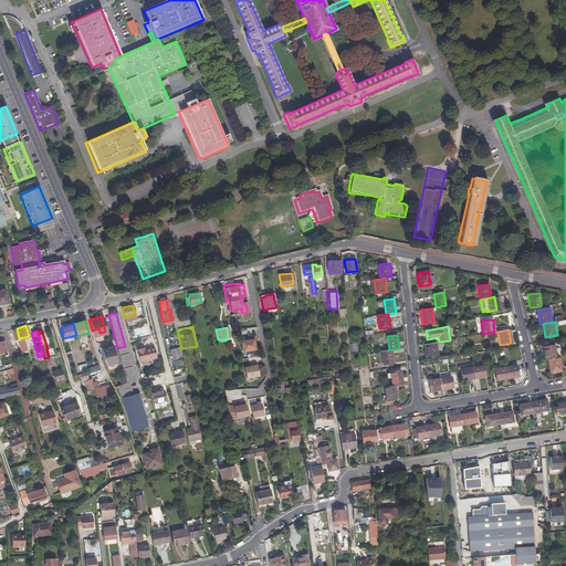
[(253,338),(240,342),(242,353),(255,349),(253,338)]
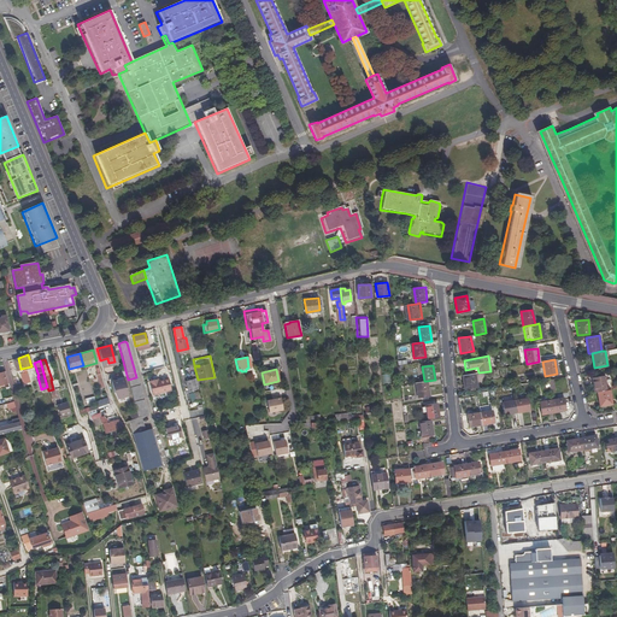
[(475,374),(462,376),(464,391),(477,388),(475,374)]
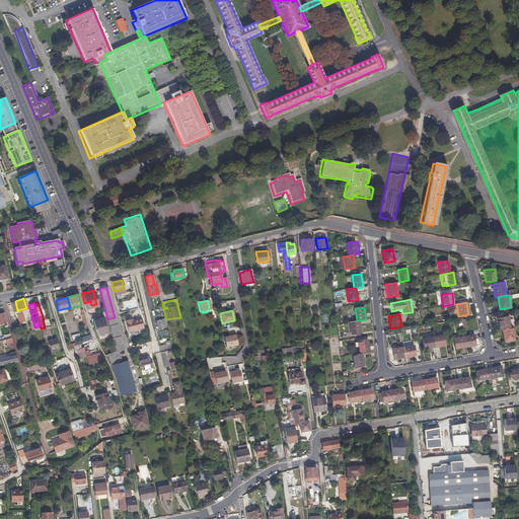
[(498,317),(499,329),(502,329),(510,328),(508,316),(498,317)]
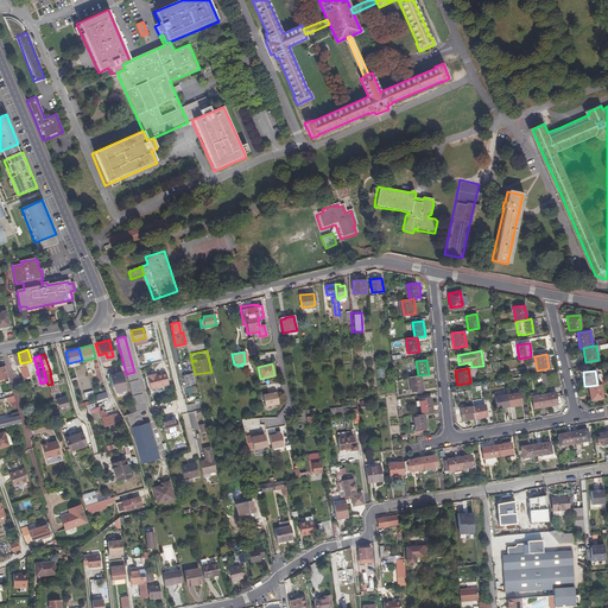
[(137,412),(138,411),(144,410),(137,381),(134,372),(126,374),(127,378),(137,412)]
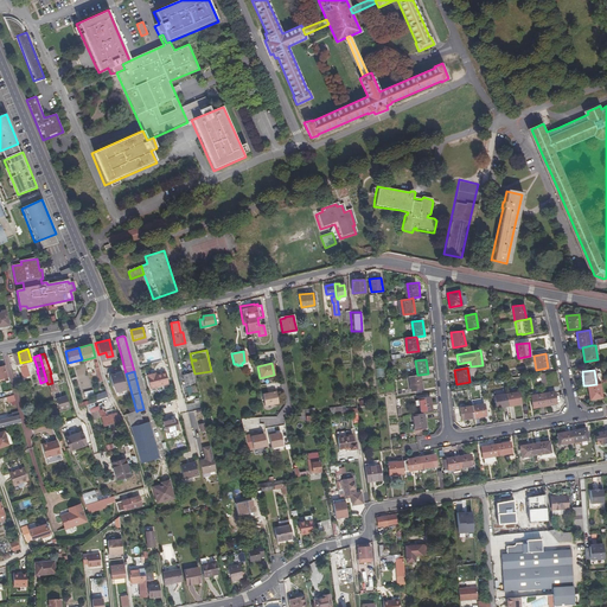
[(165,371),(154,374),(153,374),(153,372),(146,374),(149,388),(168,383),(165,371)]
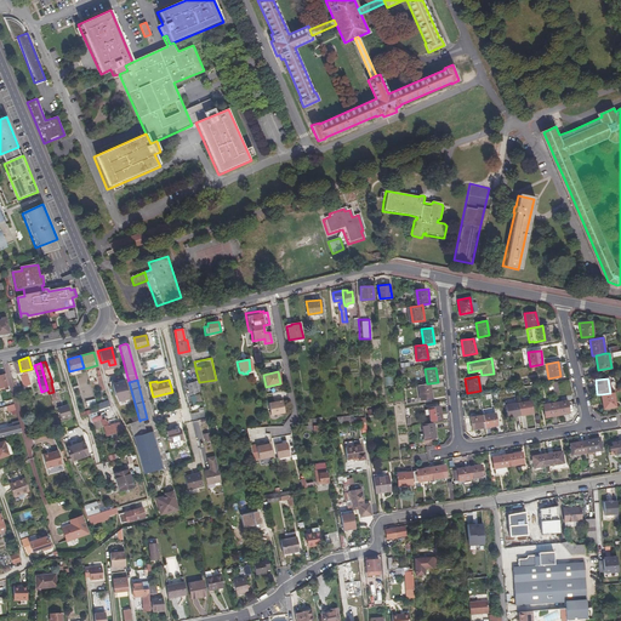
[(194,381),(187,383),(189,394),(197,393),(194,381)]
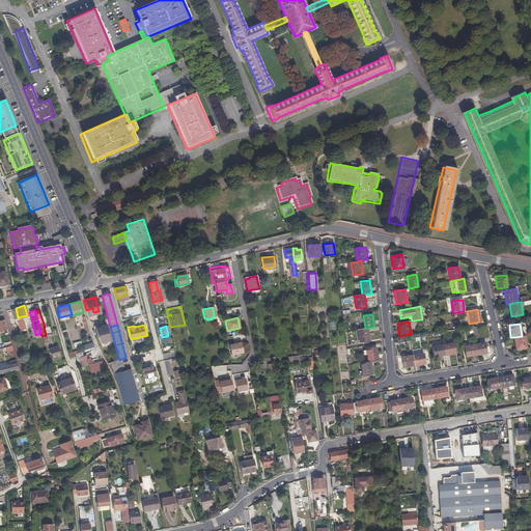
[(365,328),(358,330),(360,342),(369,340),(367,328),(365,328)]
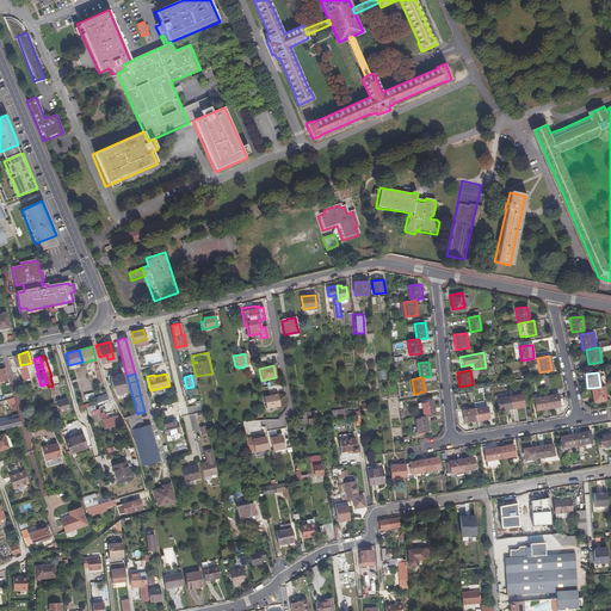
[(600,387),(591,388),(593,402),(606,400),(604,386),(600,387)]
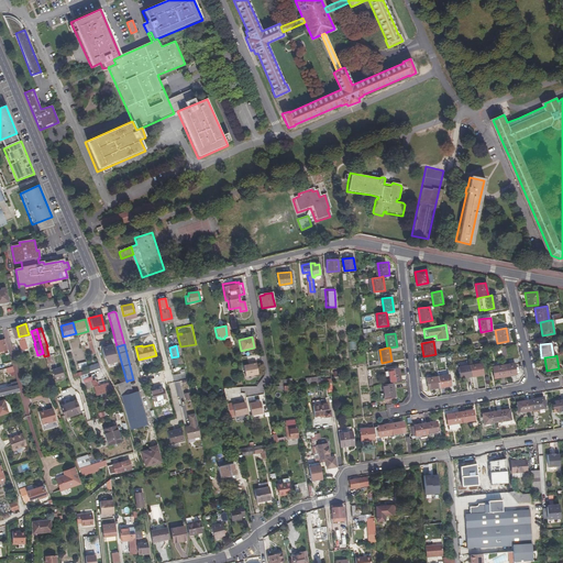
[(249,363),(241,365),(243,376),(255,373),(253,360),(249,361),(249,363)]
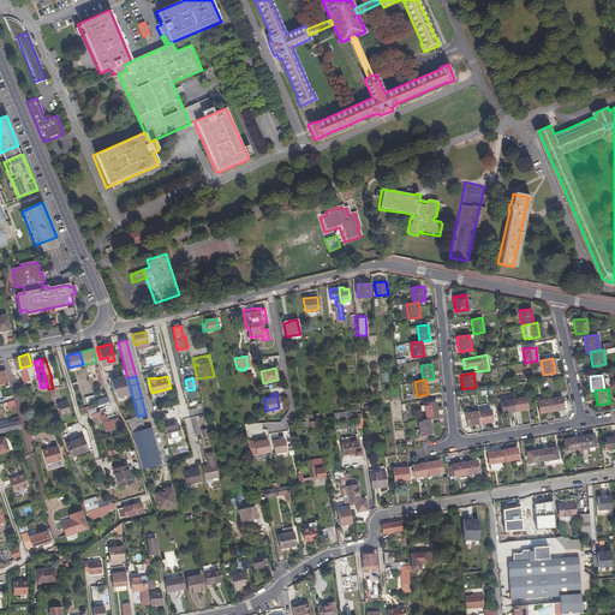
[(549,399),(551,411),(563,408),(562,396),(549,399)]
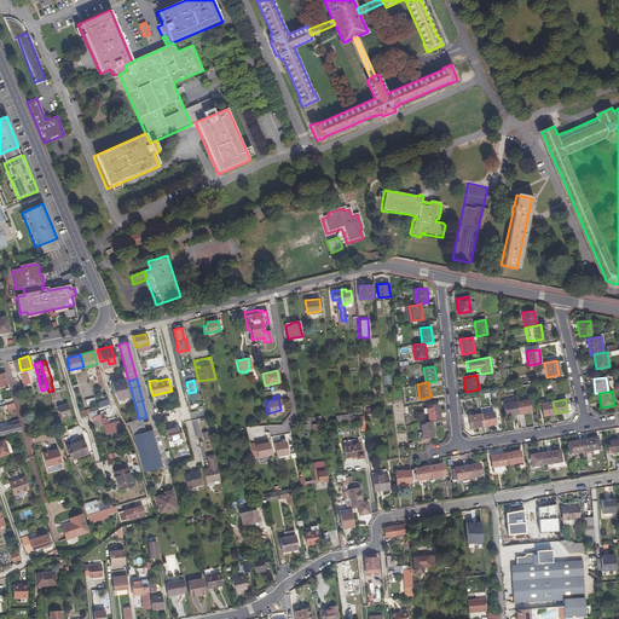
[(516,401),(518,414),(531,412),(528,400),(516,401)]
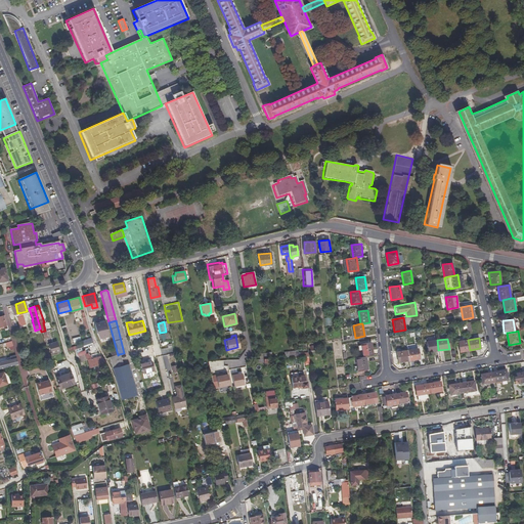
[(438,350),(437,340),(427,342),(429,352),(438,350)]
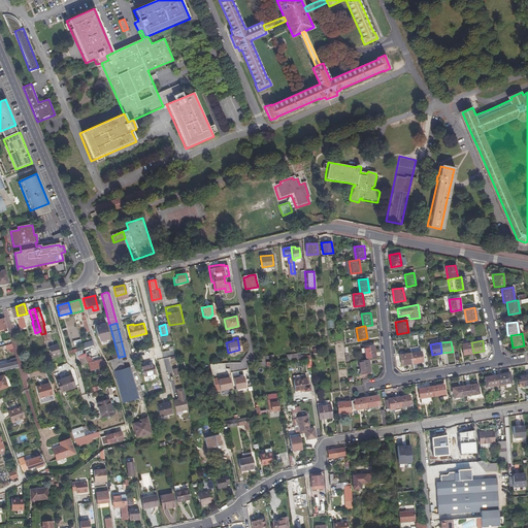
[(473,353),(471,342),(462,344),(463,355),(473,353)]
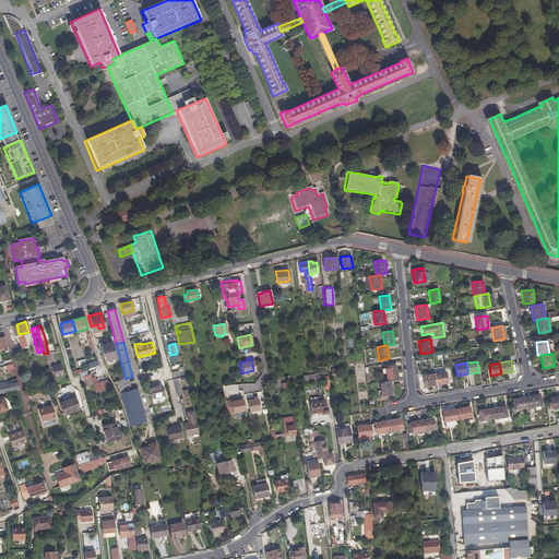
[(61,364),(52,366),(56,377),(64,375),(61,364)]
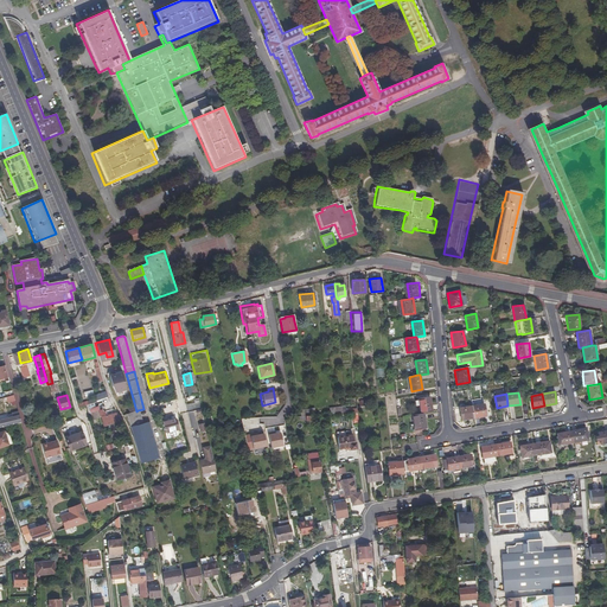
[(419,398),(421,414),(423,413),(432,411),(429,397),(419,398)]
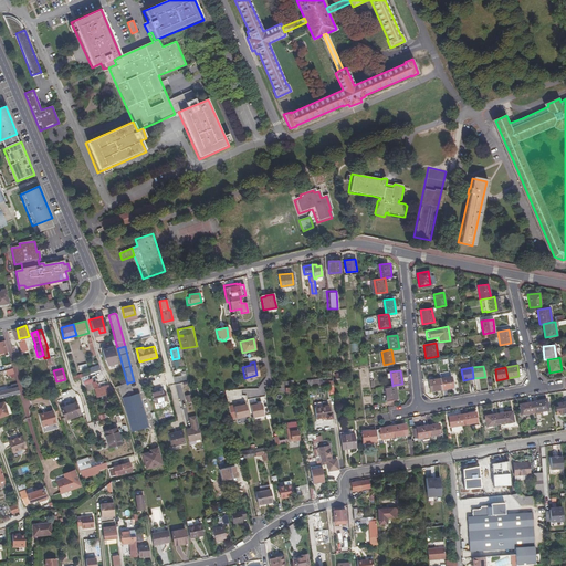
[(94,381),(92,374),(80,378),(82,385),(94,381)]
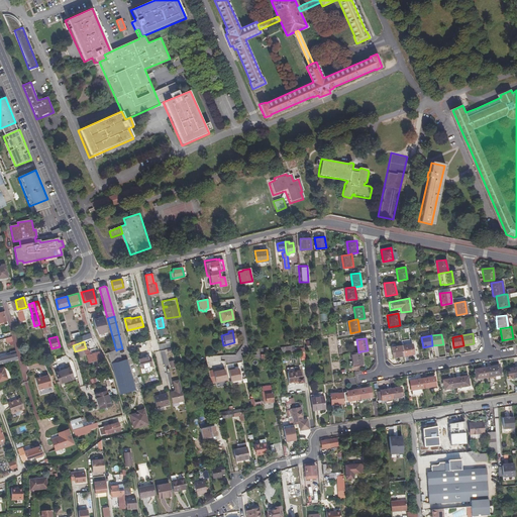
[(401,345),(403,355),(413,354),(412,344),(401,345)]
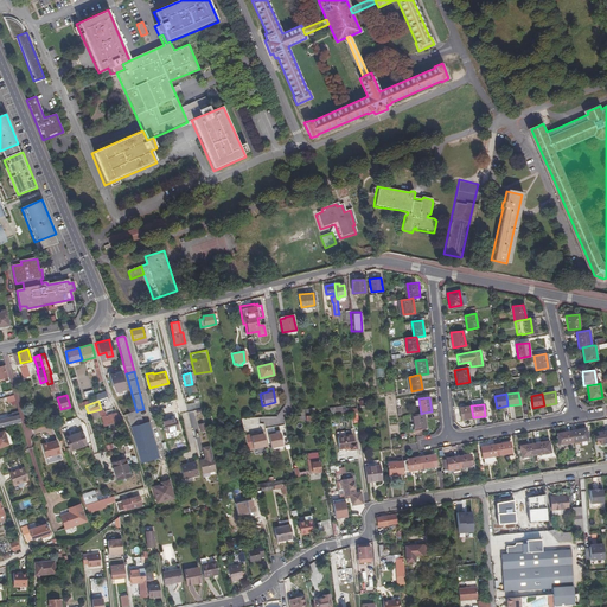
[(473,417),(471,406),(460,408),(461,420),(473,417)]
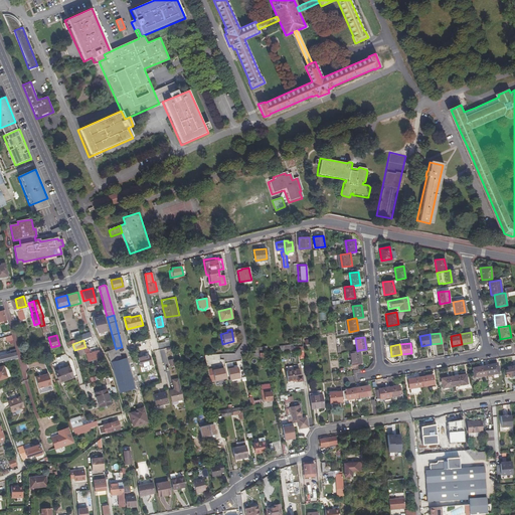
[(116,349),(107,351),(116,383),(119,394),(135,389),(126,359),(121,361),(117,348),(116,349)]
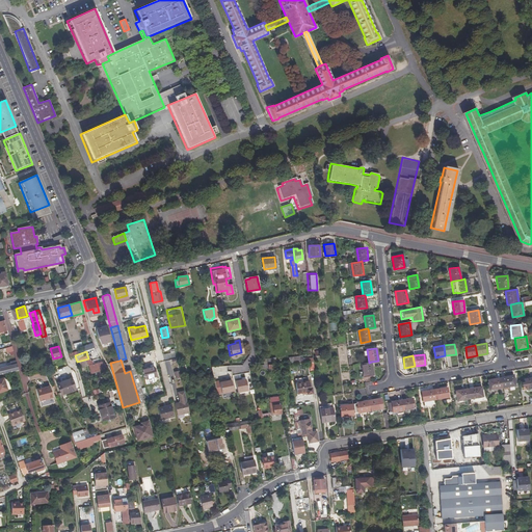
[(0,374),(12,371),(19,370),(16,361),(9,362),(10,365),(0,367),(0,374)]
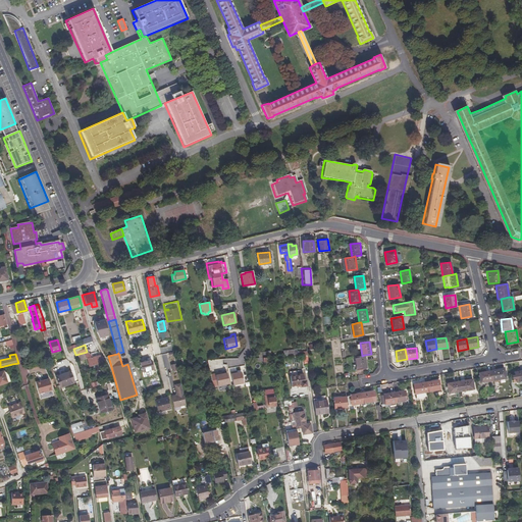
[(104,363),(99,355),(87,359),(89,366),(104,363)]
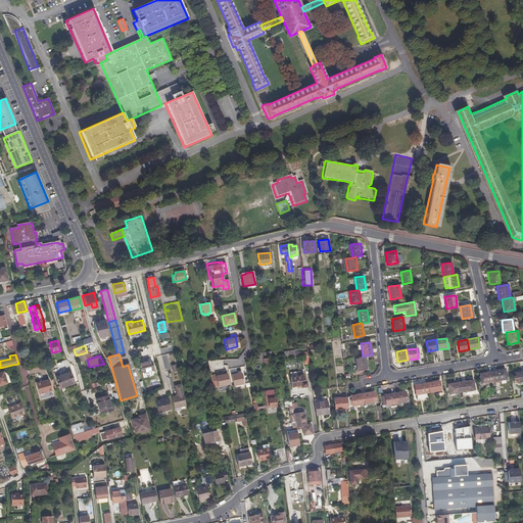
[(363,357),(355,358),(358,370),(367,369),(365,355),(363,357)]
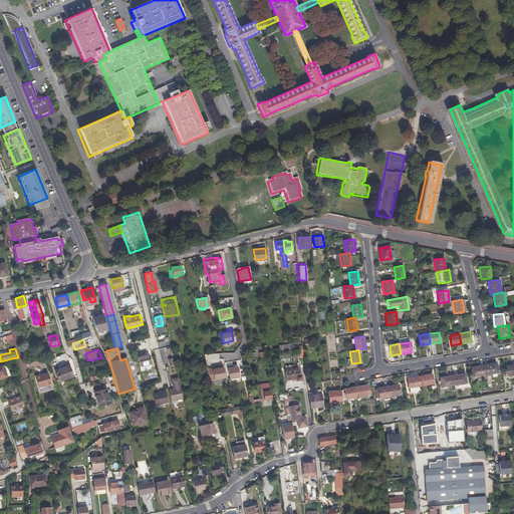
[(149,354),(138,357),(140,366),(152,363),(149,354)]
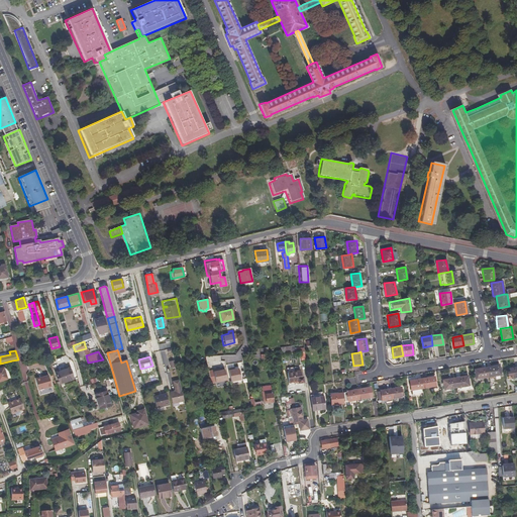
[(486,367),(488,378),(500,375),(498,365),(486,367)]
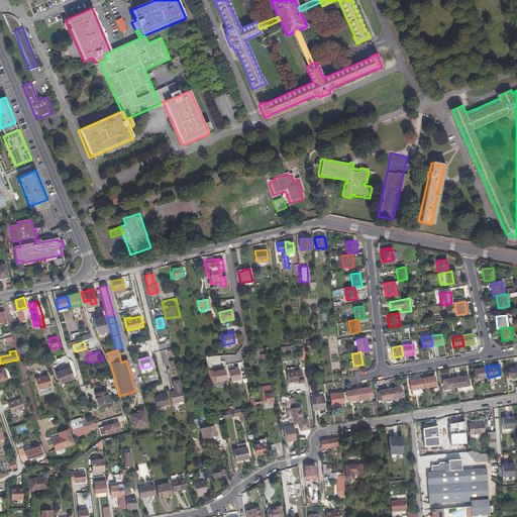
[(0,382),(10,379),(5,367),(0,368),(0,382)]
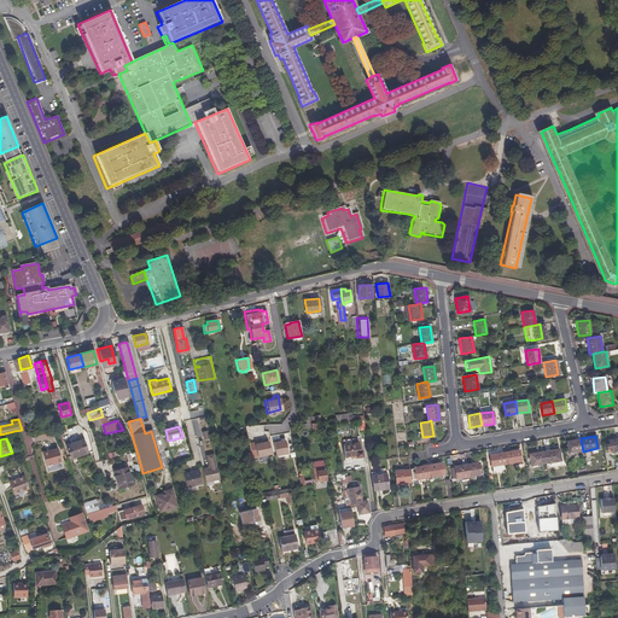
[(275,455),(287,453),(284,439),(279,441),(277,441),(275,438),(272,439),(275,455)]
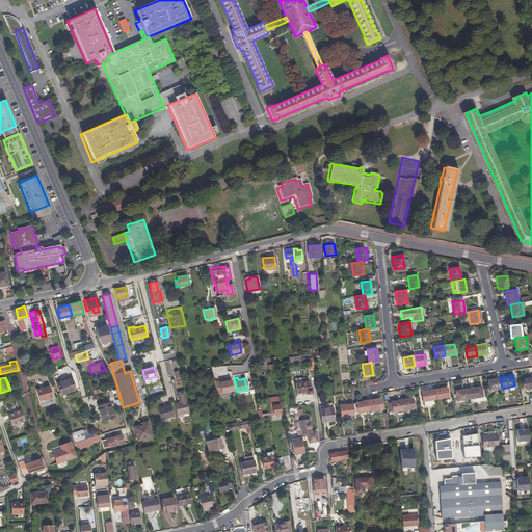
[(502,389),(500,377),(487,380),(488,391),(502,389)]
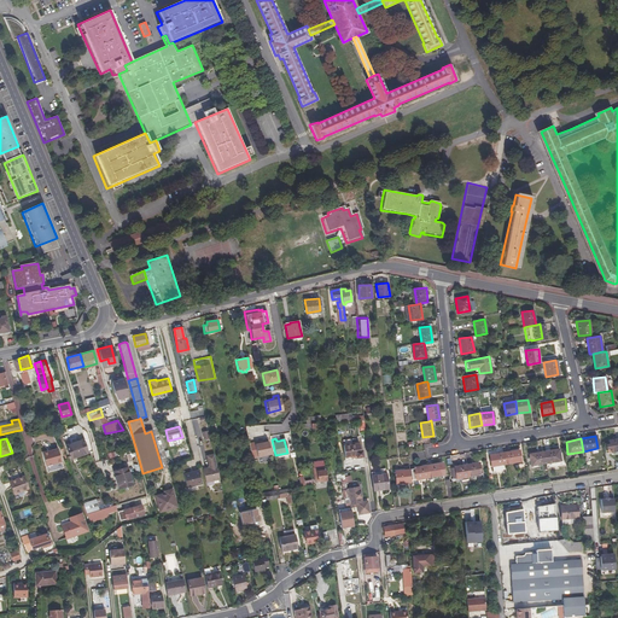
[(611,453),(617,450),(617,438),(608,441),(610,444),(606,445),(607,449),(610,449),(611,453)]
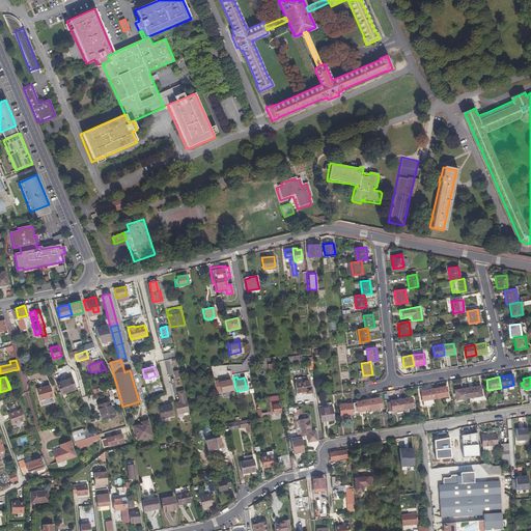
[(72,378),(57,383),(61,394),(76,388),(72,378)]
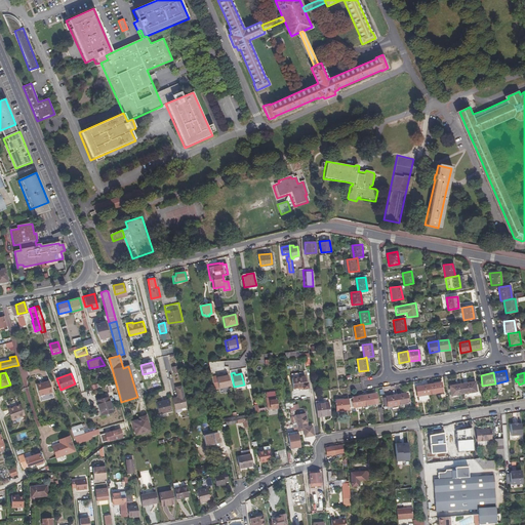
[(219,374),(215,375),(217,388),(229,386),(227,374),(221,375),(219,376),(219,374)]
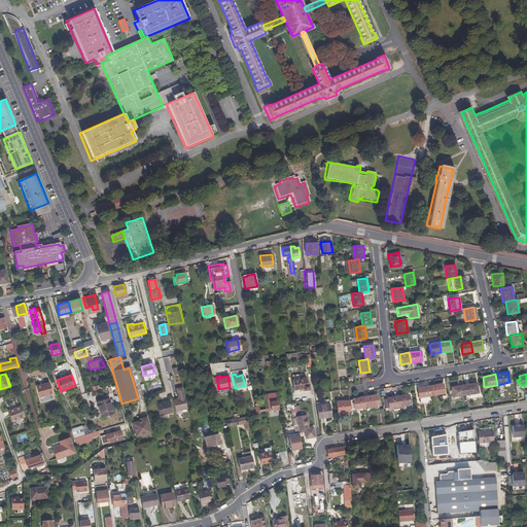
[(300,379),(292,380),(293,390),(301,389),(304,388),(304,390),(306,390),(309,389),(308,384),(306,384),(305,378),(300,379)]
